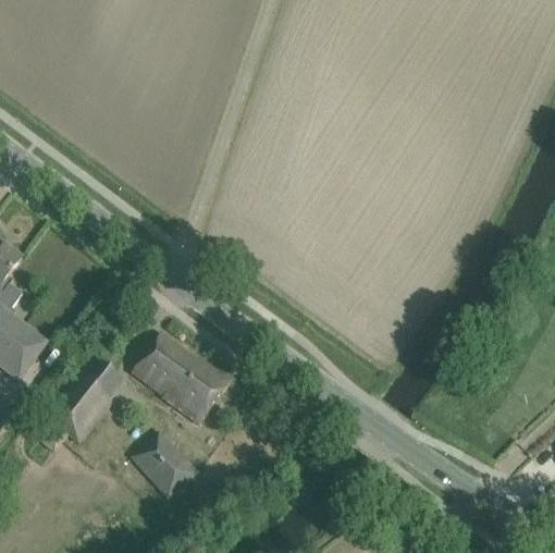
[(0,365),(20,380),(49,342),(12,314),(15,310),(16,311),(17,310),(13,307),(24,294),(11,284),(15,280),(14,279),(13,281),(9,277),(23,258),(0,240),(0,365)]
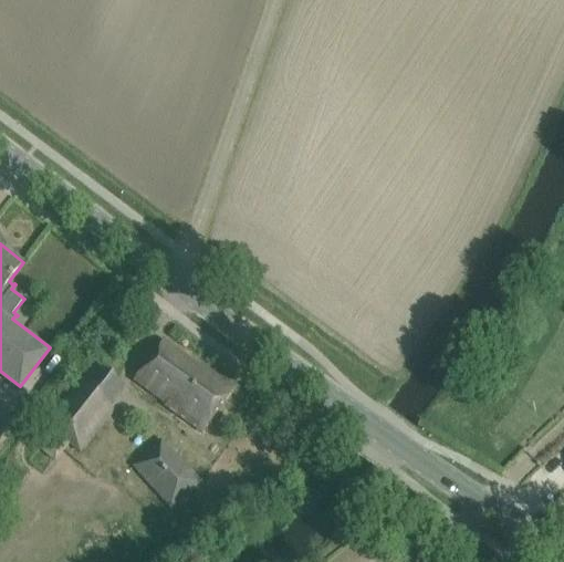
[(167,403),(205,429),(236,386),(204,364),(202,365),(165,339),(136,377),(168,401),(167,403)]
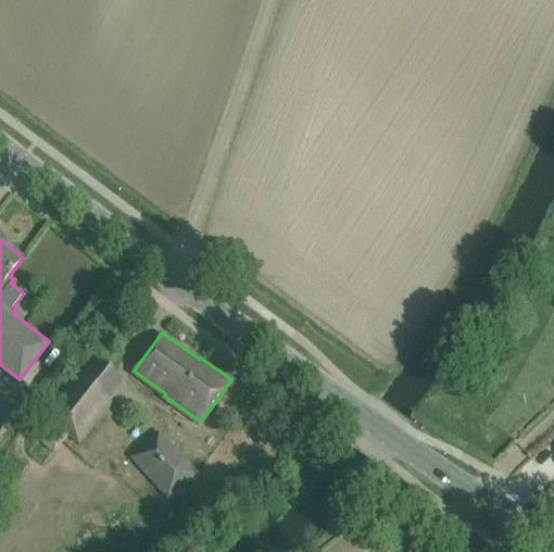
[(100,391),(114,373),(91,355),(78,373),(33,434),(55,451),(68,435),(80,442),(99,417),(112,400),(100,391)]
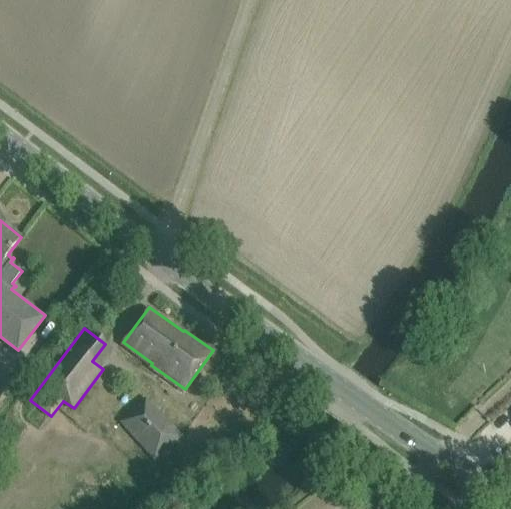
[(0,395),(14,378),(0,367),(0,395)]
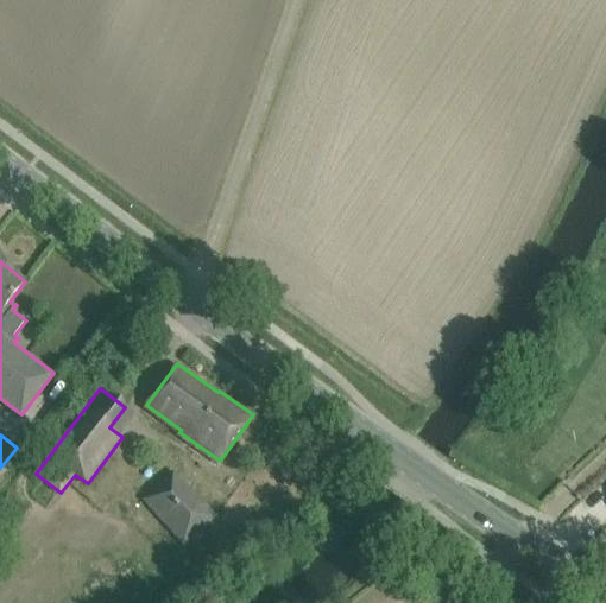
[(144,499),(185,541),(219,514),(175,469),(144,499)]
